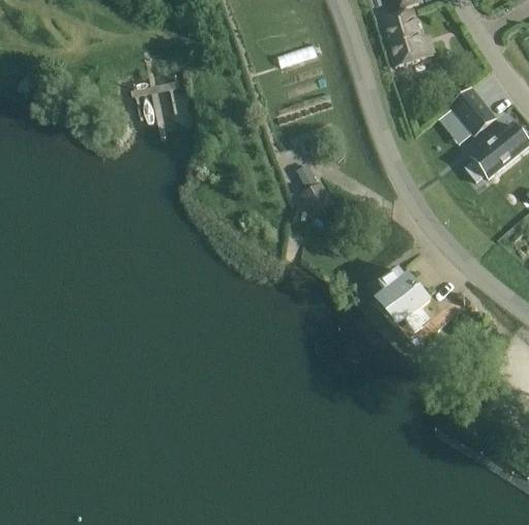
[(390,0),(392,8),(419,1),(419,0),(390,0)]
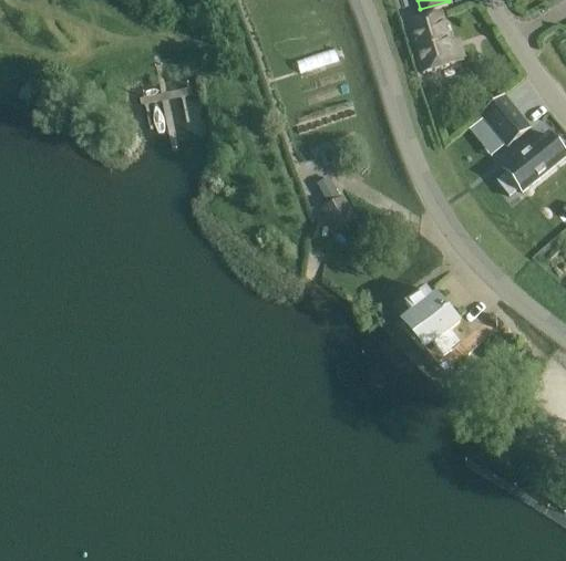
[(455,59),(441,9),(408,19),(423,69),(455,59)]
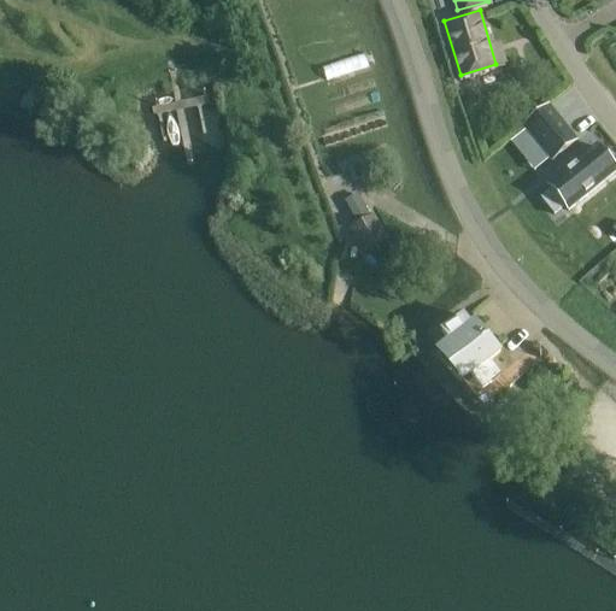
[(551,154),(576,135),(552,103),(524,122),(551,154)]
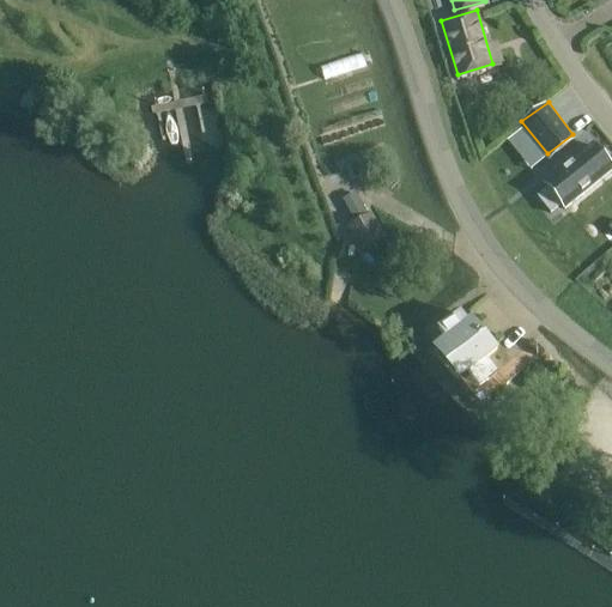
[(538,193),(551,208),(561,201),(565,206),(611,167),(611,161),(593,138),(543,180),(547,184),(538,193)]
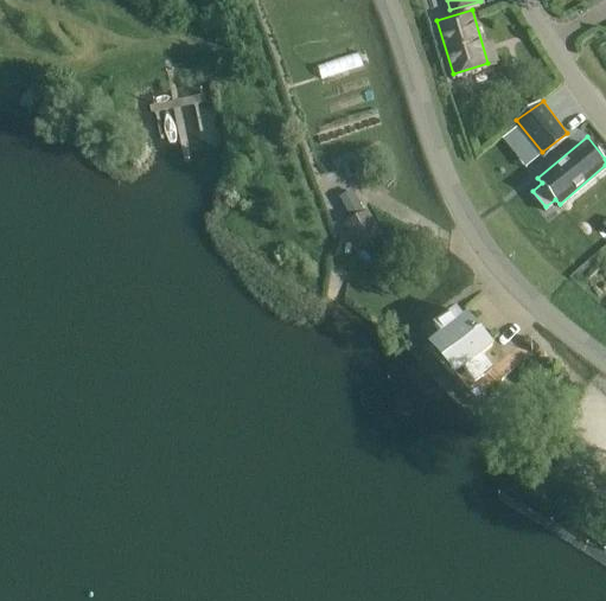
[(344,219),(357,245),(383,232),(369,205),(365,208),(358,193),(349,198),(357,213),(344,219)]
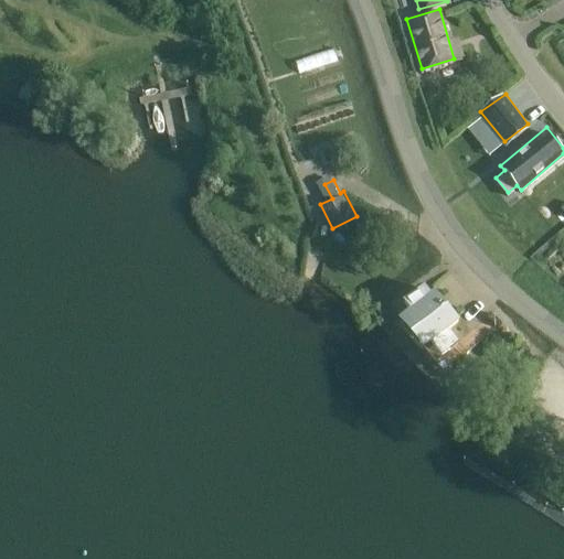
[(433,340),(444,352),(458,337),(449,325),(459,316),(436,289),(432,292),(425,283),(403,300),(410,309),(400,319),(424,347),(433,340)]
